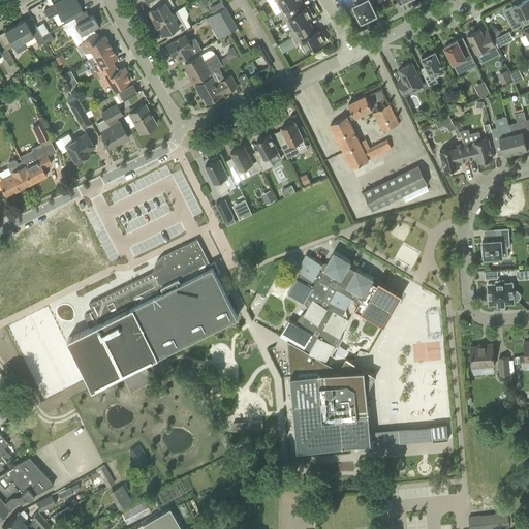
[(61,17),(65,23),(84,12),(80,6),(81,6),(76,0),(61,0),(54,4),(54,5),(44,10),(49,18),(58,12),(61,18),(61,17)]
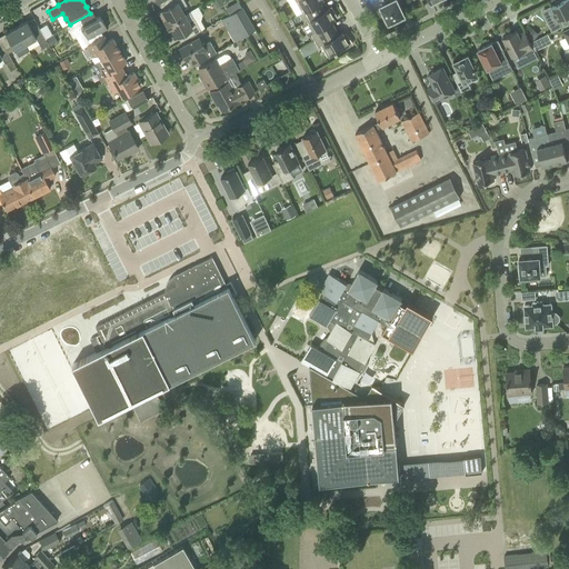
[(159,11),(166,25),(185,15),(181,8),(187,5),(183,0),(167,0),(170,5),(159,11)]
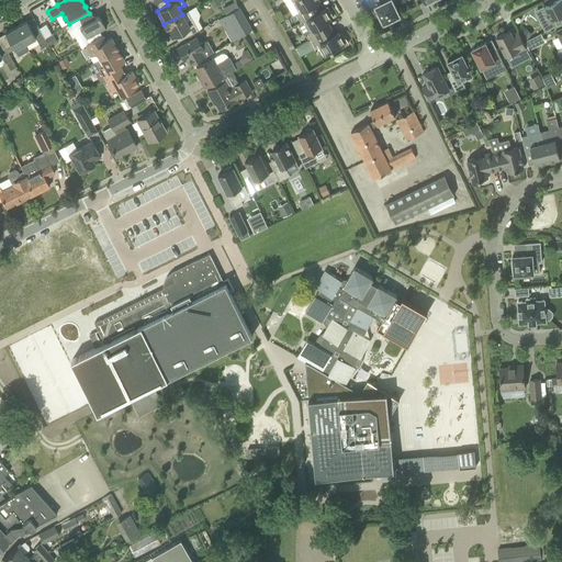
[(294,0),(288,4),(288,6),(293,2),(300,12),(296,13),(301,22),(318,11),(322,10),(317,2),(321,0),(294,0)]
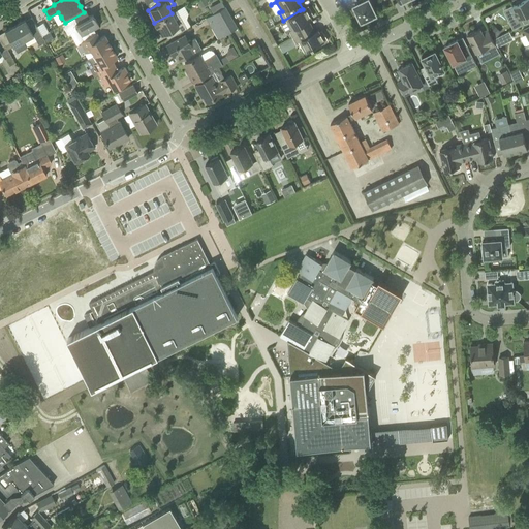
[(369,20),(368,18),(376,13),(369,0),(364,0),(359,3),(356,0),(346,0),(351,7),(354,6),(361,19),(359,20),(361,24),(369,20)]
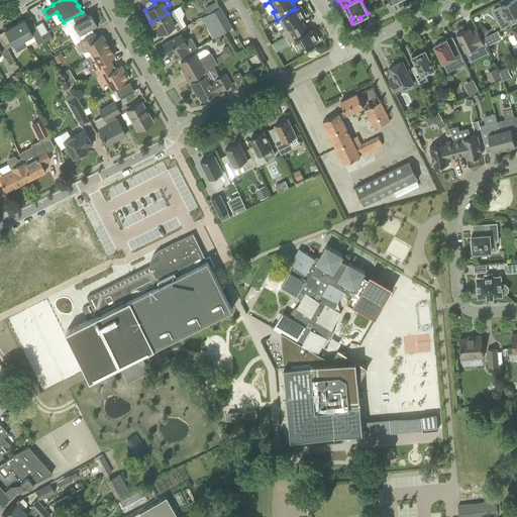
[(516,20),(516,0),(512,0),(510,1),(508,1),(504,2),(503,5),(500,6),(507,18),(504,19),(504,21),(506,26),(516,20)]
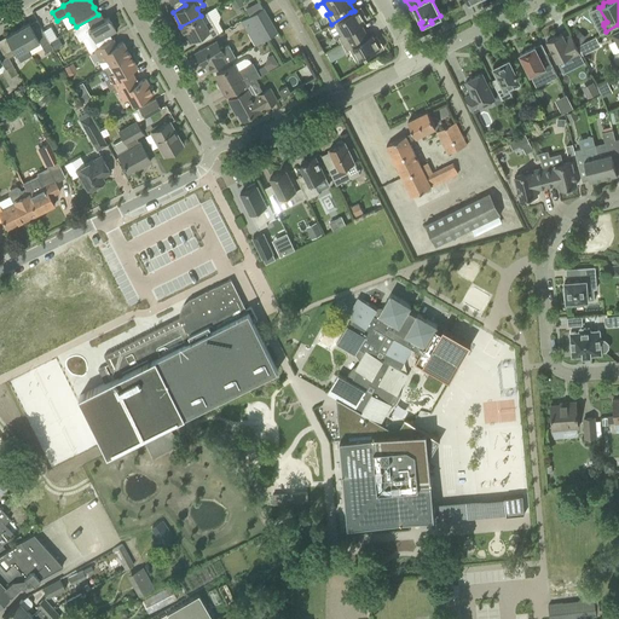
[(264,40),(277,33),(262,7),(249,16),(264,40)]
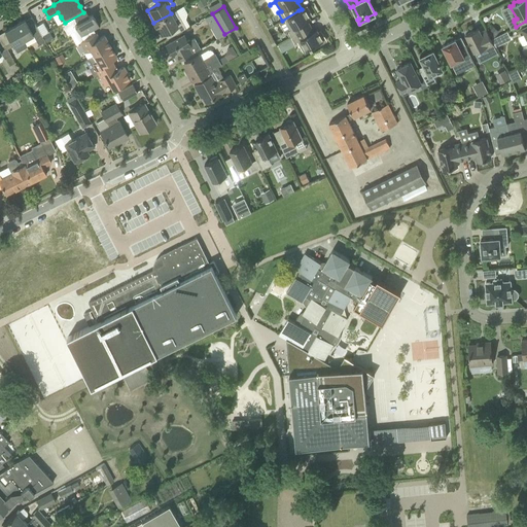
[(302,9),(299,10),(282,21),(283,21),(285,20),(291,30),(289,31),(292,36),(309,27),(312,26),(309,20),(311,19),(309,13),(311,12),(307,6),(302,9)]
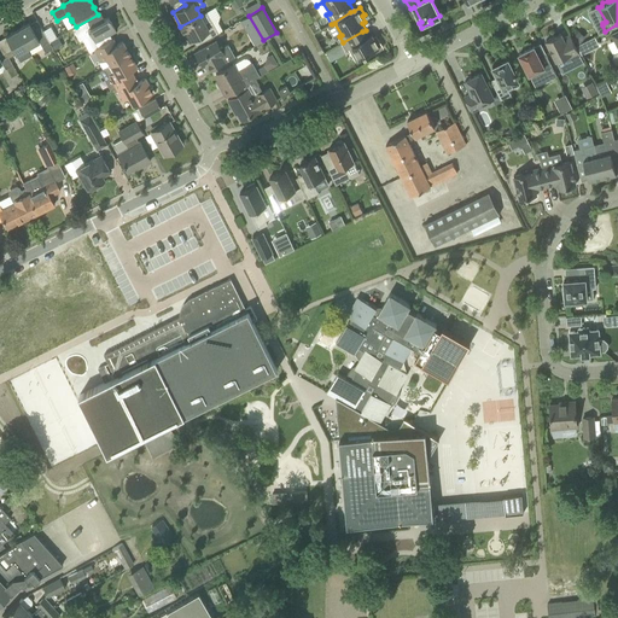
[(95,42),(116,30),(109,17),(104,19),(100,12),(98,15),(76,27),(73,29),(80,41),(91,34),(95,42)]
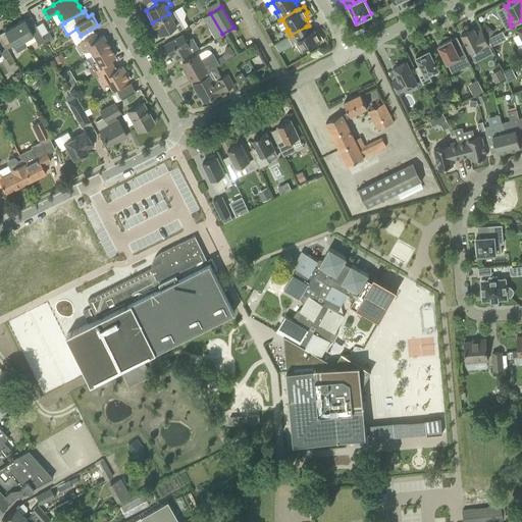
[(185,28),(174,10),(169,13),(152,22),(159,35),(169,29),(173,35),(185,28)]
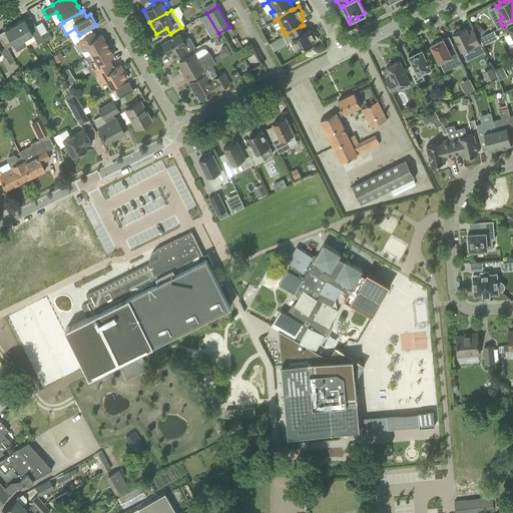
[(24,19),(14,24),(23,39),(32,34),(35,38),(40,35),(36,26),(30,29),(24,19)]
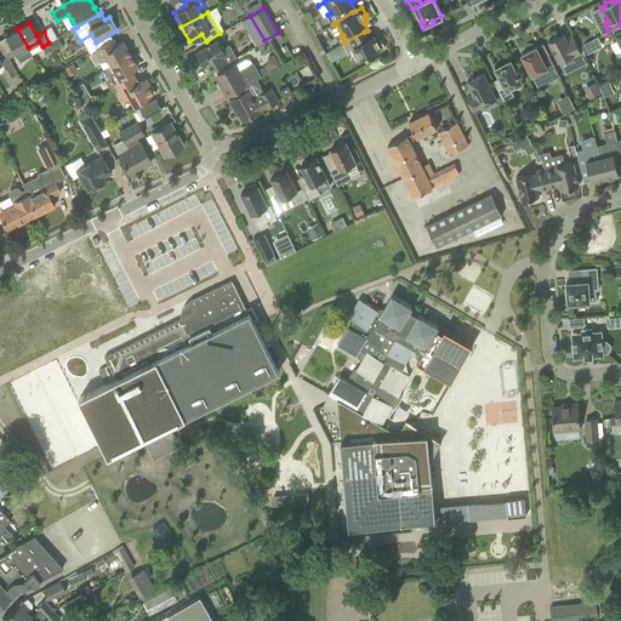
[(12,49),(5,53),(9,58),(10,57),(16,53),(16,55),(28,47),(17,29),(6,36),(12,49)]
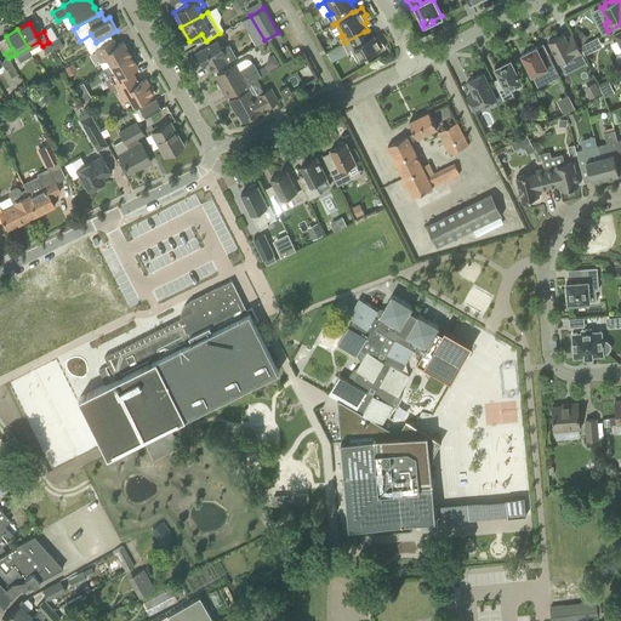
[(374,52),(375,53),(386,47),(380,39),(377,40),(374,34),(371,36),(368,30),(364,32),(345,43),(348,51),(351,49),(358,61),(374,52)]
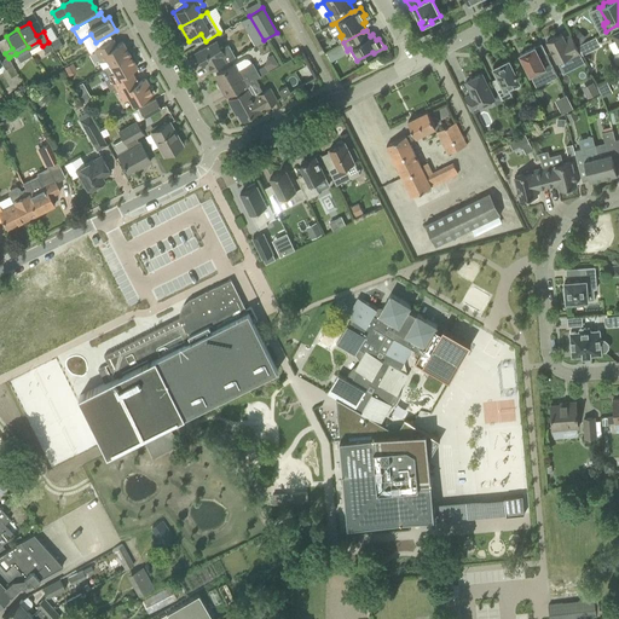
[(586,38),(579,30),(573,38),(580,44),(586,38)]
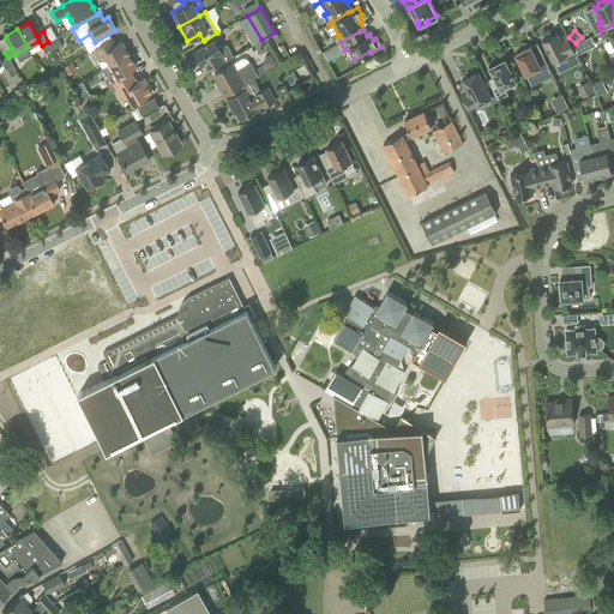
[(542,40),(553,61),(554,60),(554,62),(576,53),(566,35),(560,37),(558,32),(542,40)]
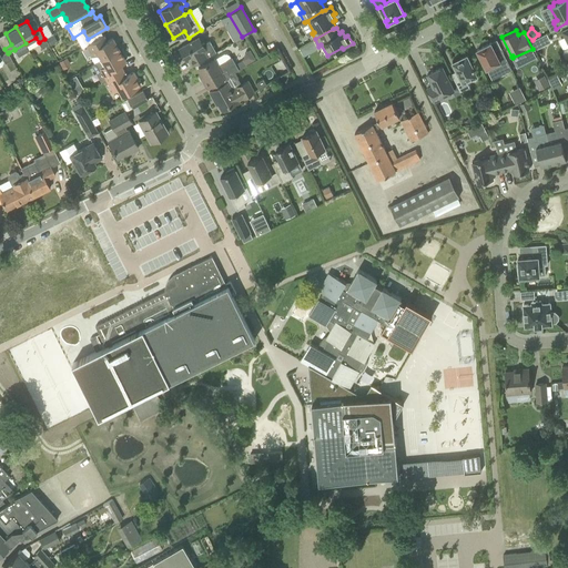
[(103,36),(87,46),(93,57),(91,58),(94,63),(98,62),(101,60),(119,50),(112,38),(107,41),(103,36)]
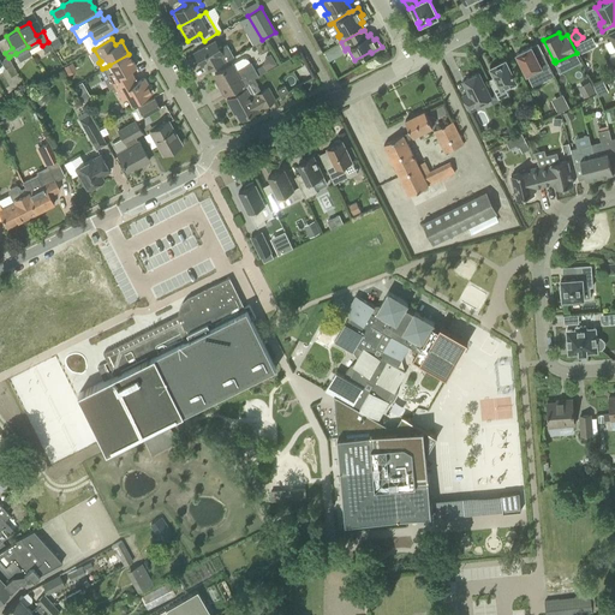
[(227,45),(219,47),(215,40),(193,52),(201,64),(203,61),(208,71),(234,57),(227,45)]
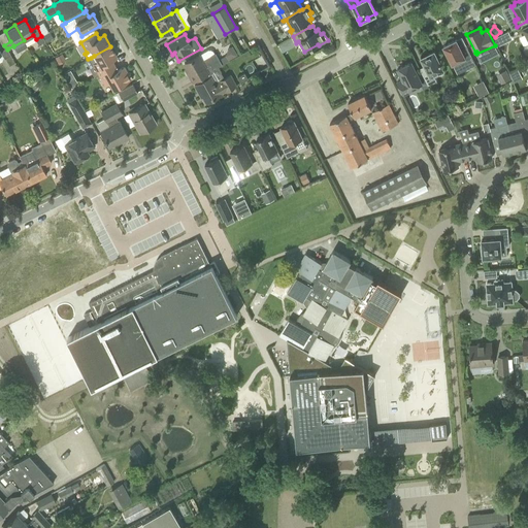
[(457,39),(443,46),(458,73),(475,65),(466,45),(461,48),(457,39)]
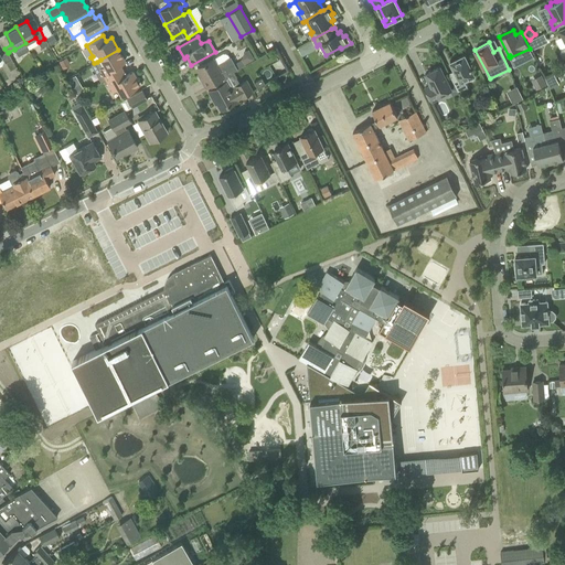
[(0,56),(1,56),(6,63),(12,60),(9,52),(8,53),(4,49),(0,51),(0,56)]
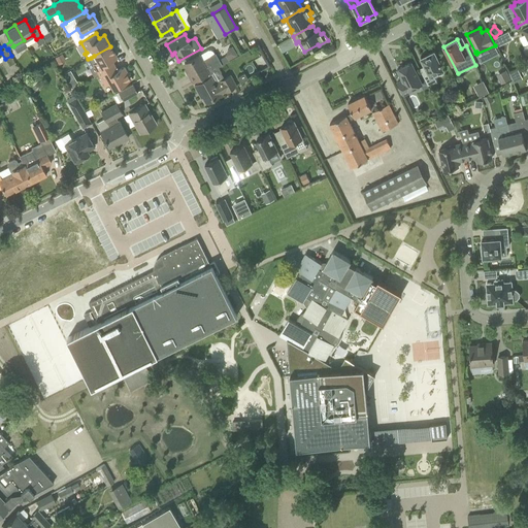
[(114,59),(117,57),(110,46),(94,56),(91,58),(88,59),(86,61),(95,76),(99,74),(110,68),(118,64),(114,59)]
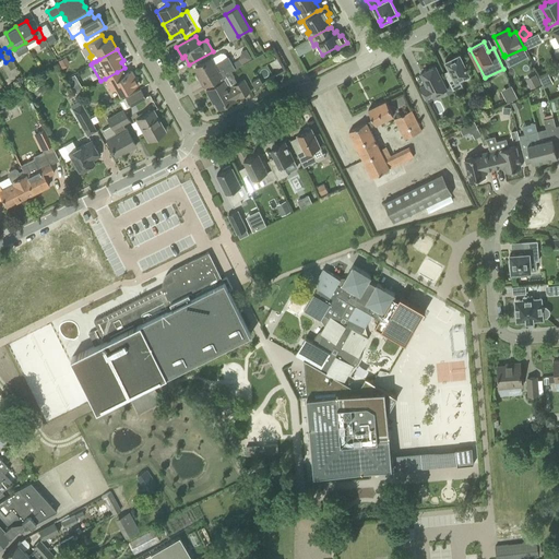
[(447,60),(451,69),(444,72),(454,91),(463,86),(460,79),(470,73),(466,67),(467,67),(466,64),(466,66),(460,54),(447,60)]
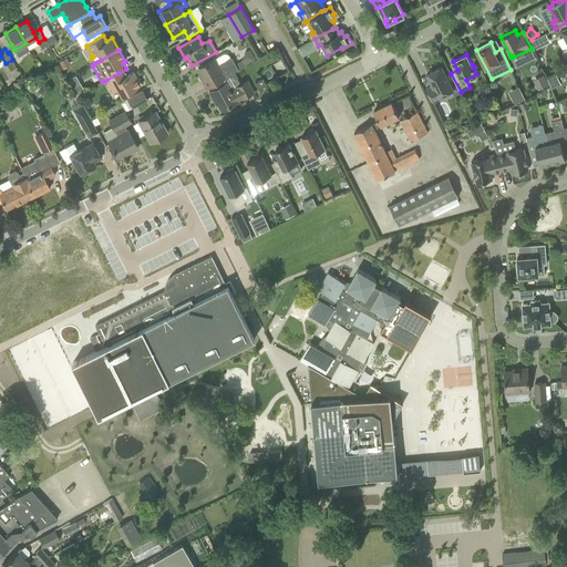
[(207,88),(238,70),(232,57),(217,65),(214,59),(198,68),(204,78),(202,79),(207,88)]
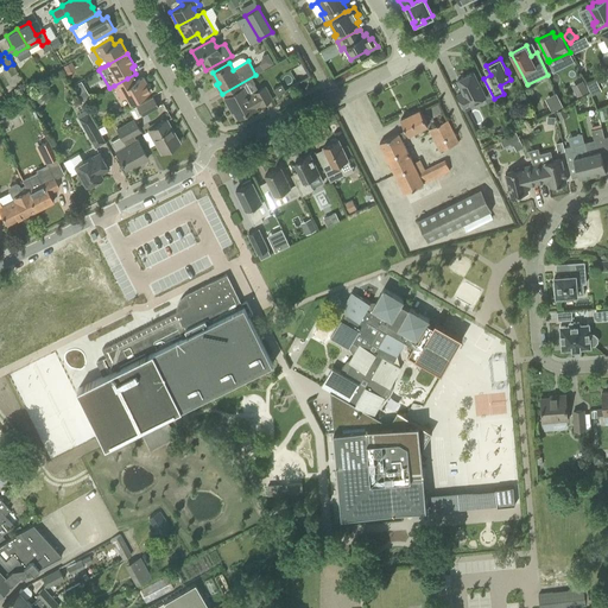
[(68,74),(76,69),(71,62),(63,67),(68,74)]
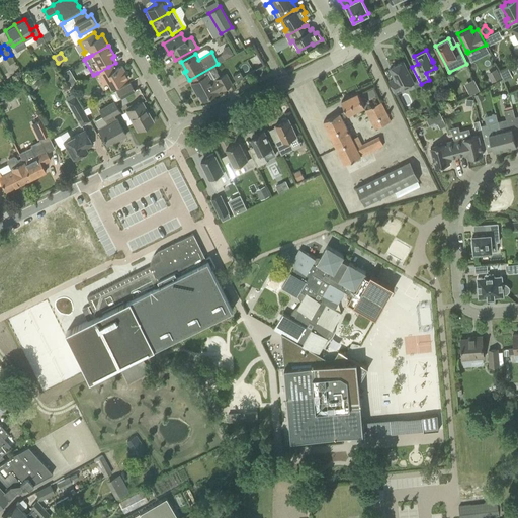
[(390,68),(395,79),(390,81),(396,93),(404,89),(403,87),(414,82),(404,61),(390,68)]
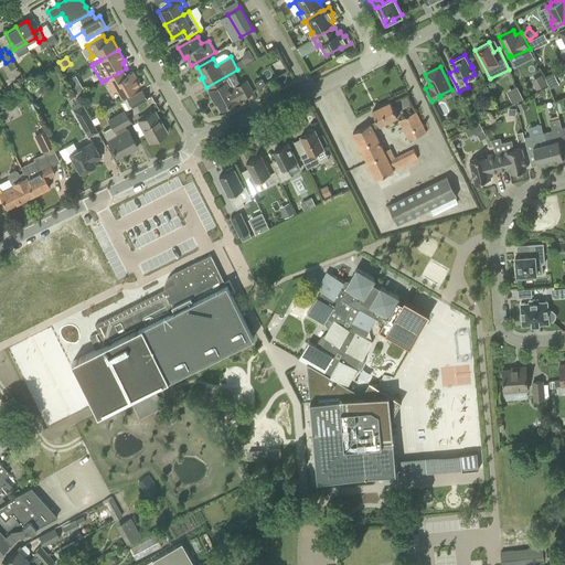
[(139,83),(139,80),(137,78),(132,72),(121,78),(118,73),(106,80),(113,92),(117,88),(120,95),(140,84),(139,83)]
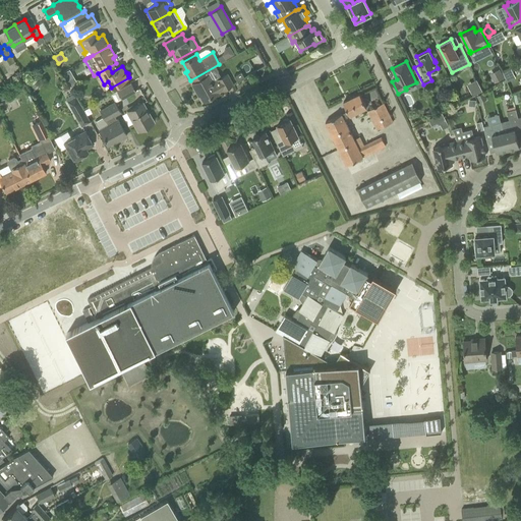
[(516,77),(511,67),(503,71),(508,81),(516,77)]
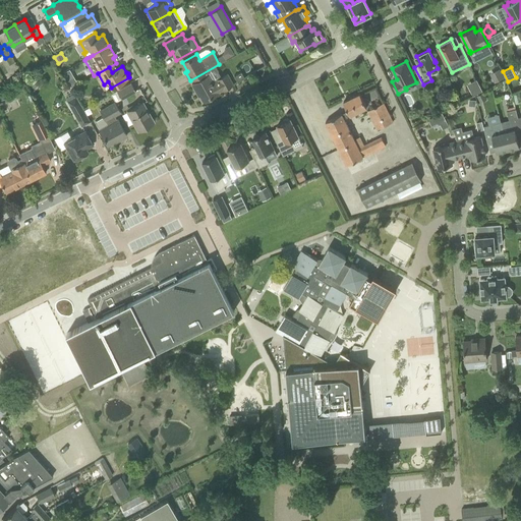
[(504,77),(500,69),(489,73),(495,82),(504,77)]
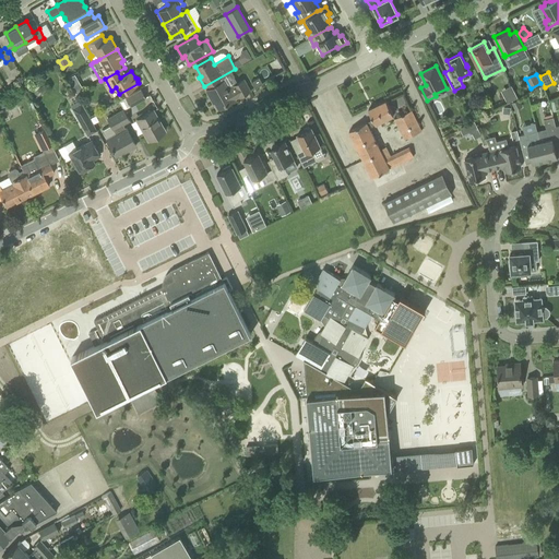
[(259,78),(251,82),(254,87),(262,83),(259,78)]
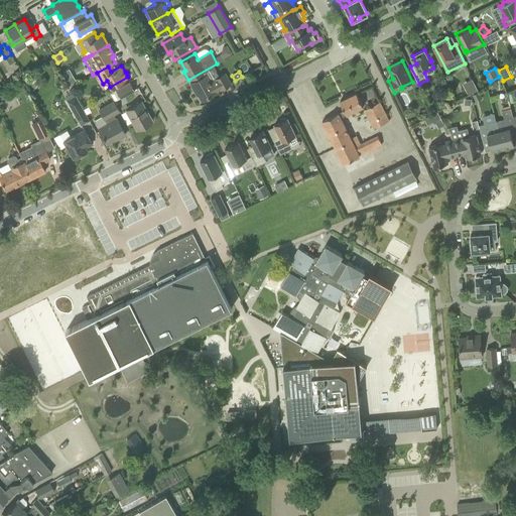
[(231,84),(225,74),(215,79),(217,83),(212,86),(206,75),(190,84),(195,92),(197,91),(202,100),(216,92),(215,92),(220,89),(221,89),(231,84)]
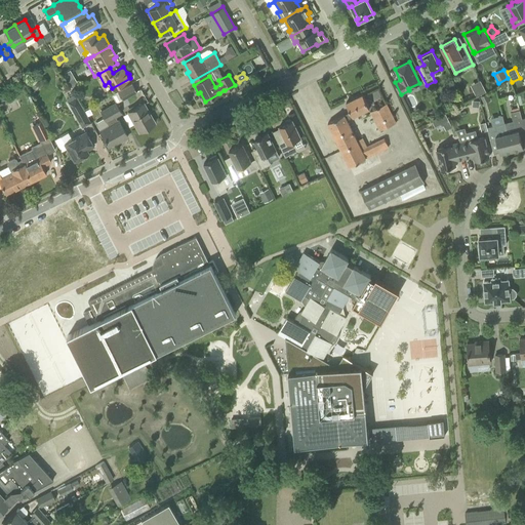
[(75,79),(69,83),(72,88),(78,84),(78,83),(75,79)]
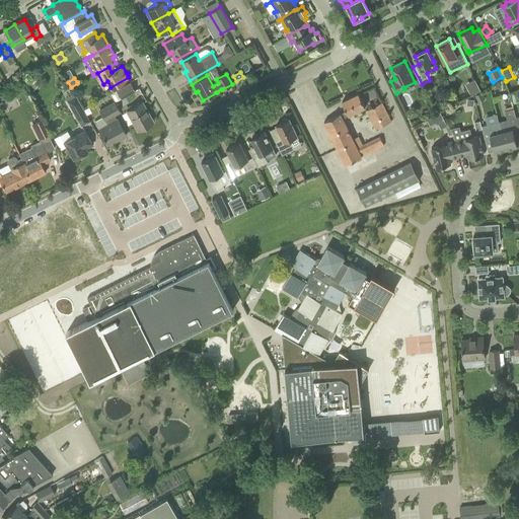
[(466,83),(470,93),(479,90),(475,79),(466,83)]
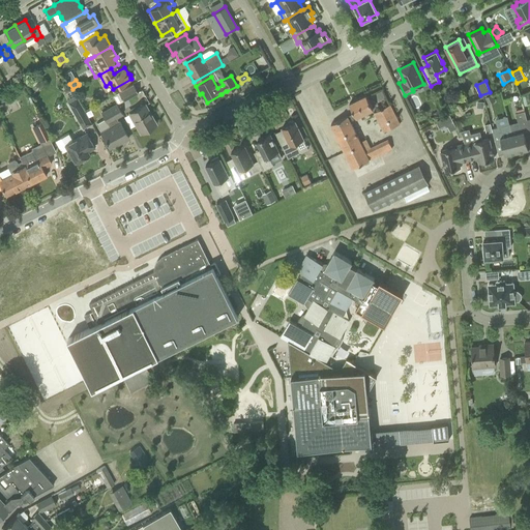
[(138,92),(134,84),(113,95),(117,104),(138,92)]
